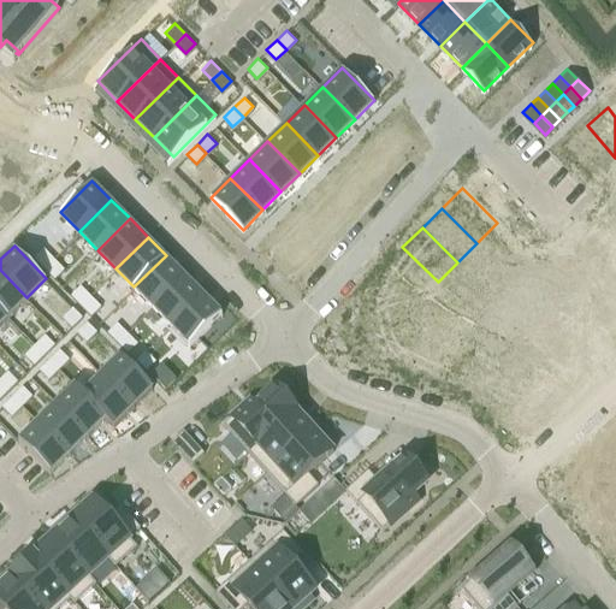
[(43,247),(34,255),(45,266),(54,256),(43,247)]
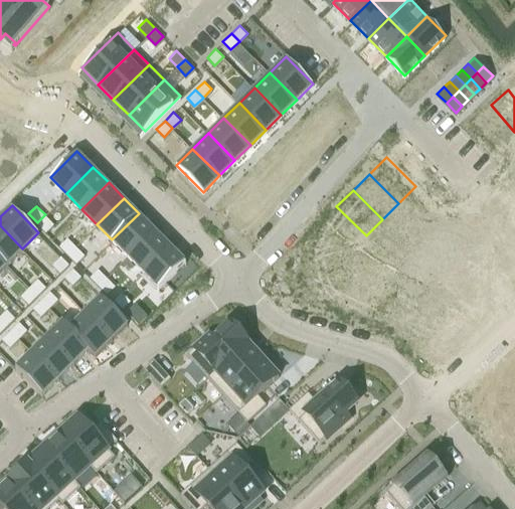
[(336,206),(320,222),(349,251),(366,235),(336,206)]
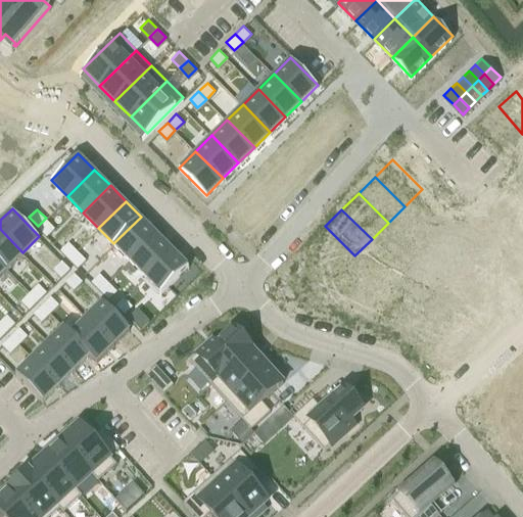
[(429,215),(421,223),(426,229),(435,220),(429,215)]
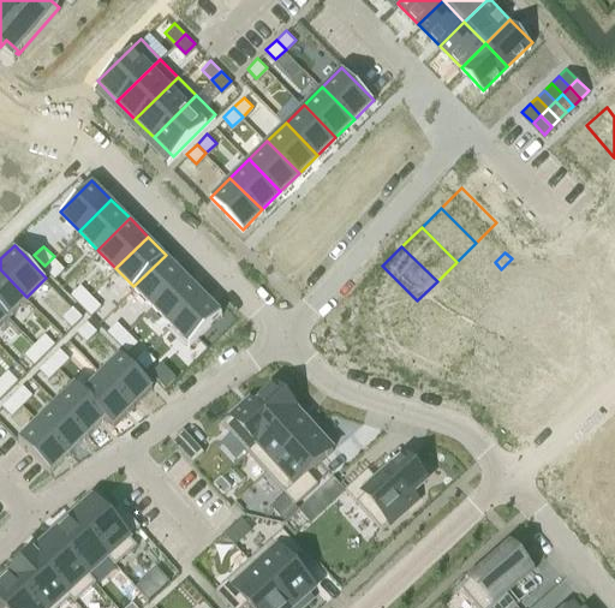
[(166,255),(133,286),(151,305),(184,273),(166,255)]
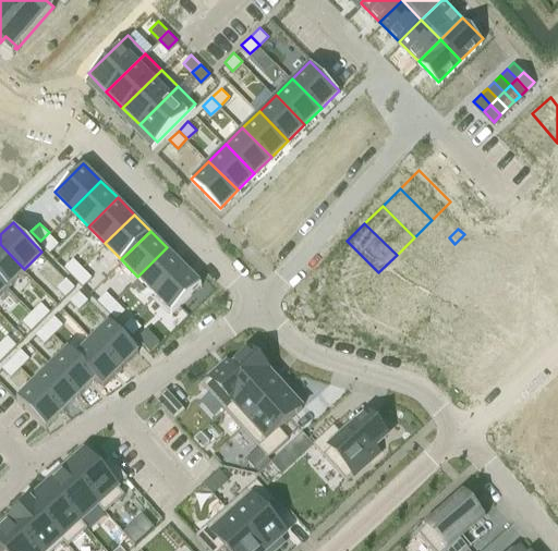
[(49,232),(40,241),(49,249),(58,242),(49,232)]
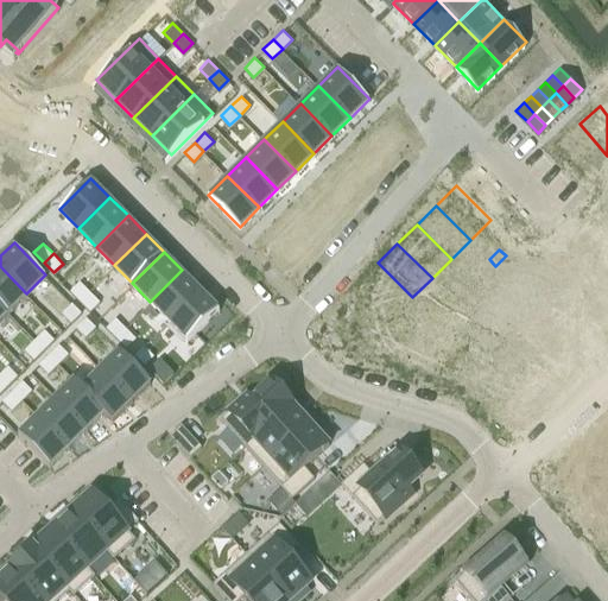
[(489,259),(479,270),(486,276),(495,266),(489,259)]
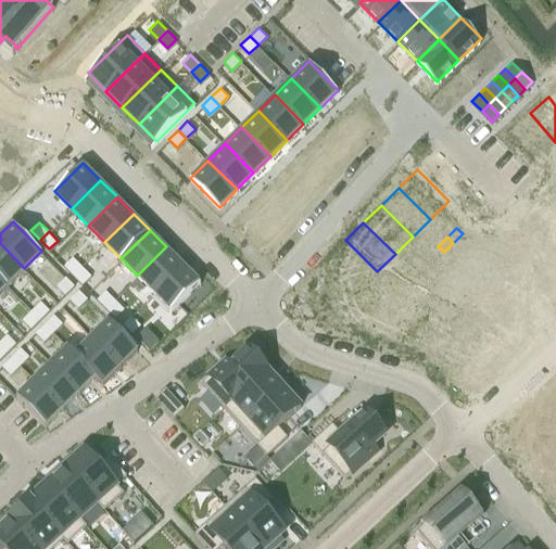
[(345,240),(328,257),(359,289),(377,271),(345,240)]
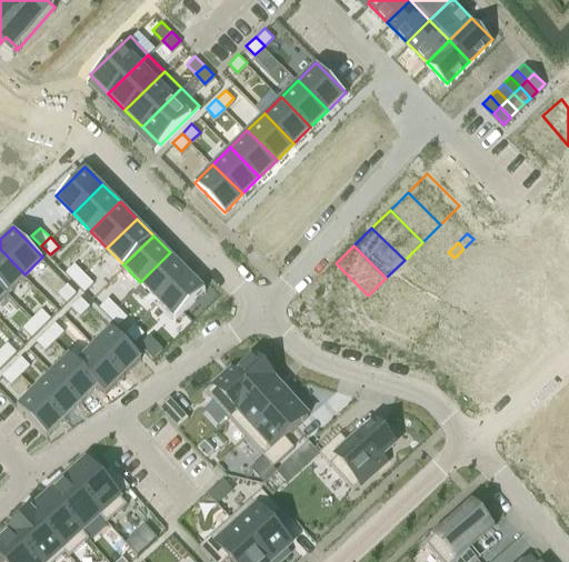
[(0,249),(0,283),(8,291),(25,274),(0,249)]
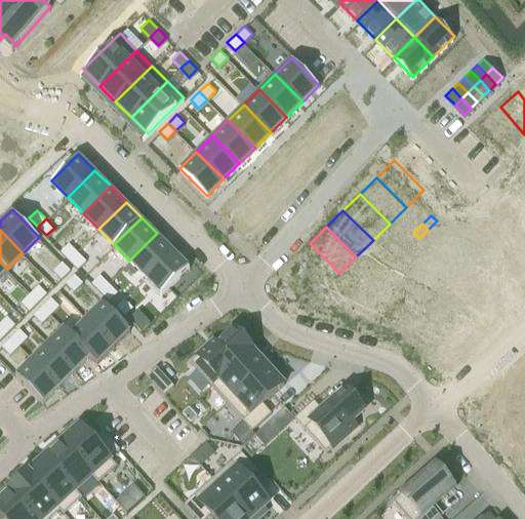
[(157,233),(129,261),(146,276),(172,249),(157,233)]
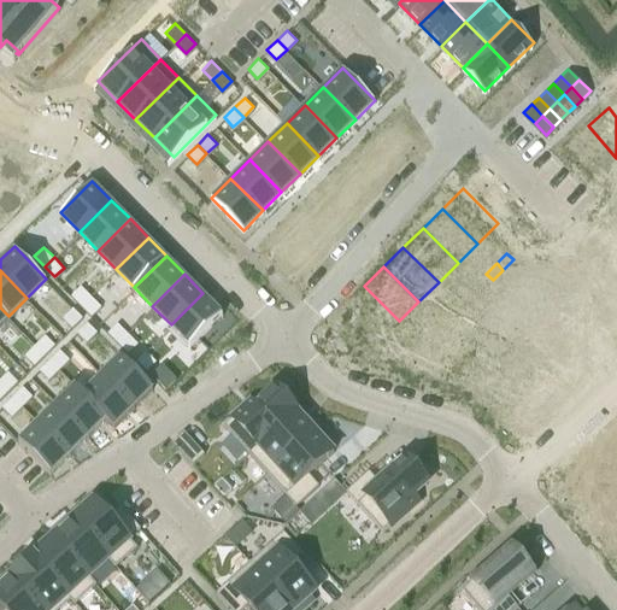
[(81,283),(71,293),(81,304),(90,294),(81,283)]
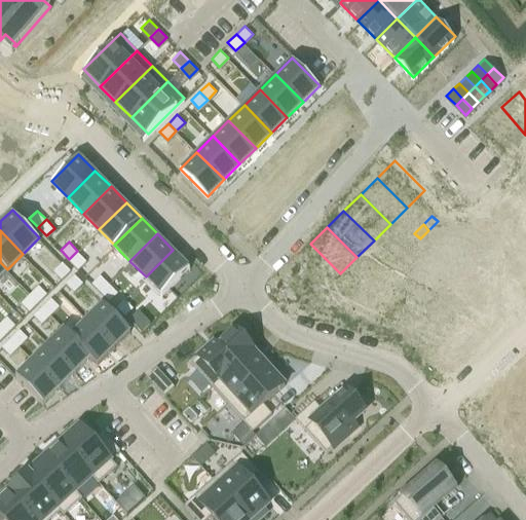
[(310,244),(293,260),(323,291),(340,273),(310,244)]
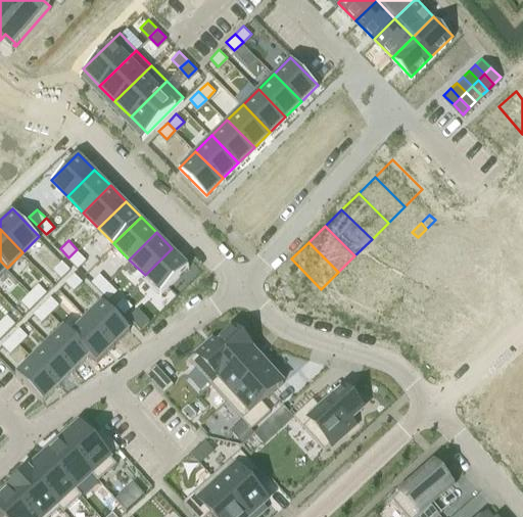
[(396,247),(387,255),(393,262),(401,253),(396,247)]
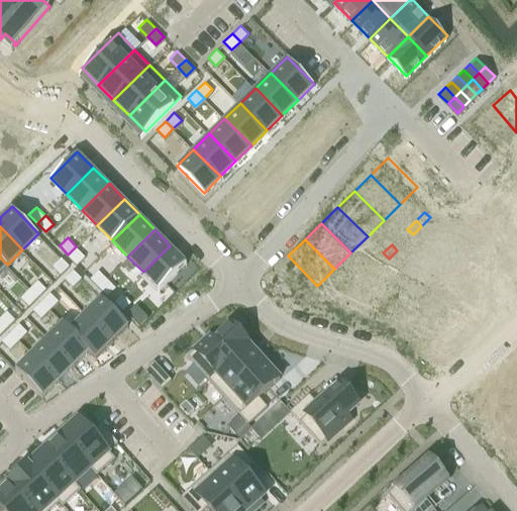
[(170,245),(143,272),(160,288),(186,262),(170,245)]
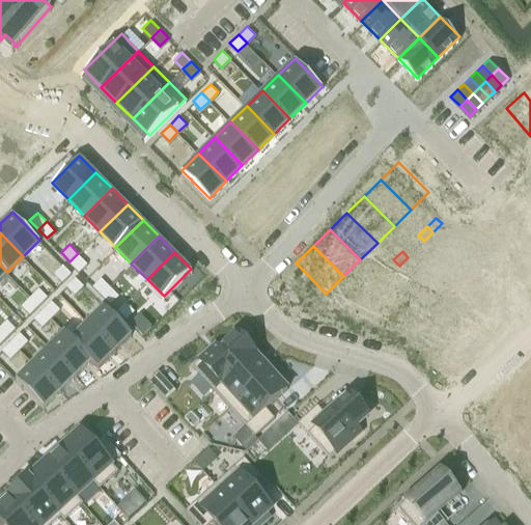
[(78,253),(70,261),(74,266),(79,270),(86,261),(78,253)]
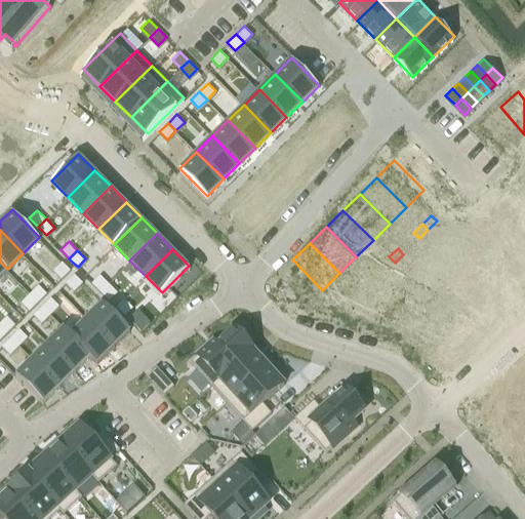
[(389,256),(380,266),(386,271),(395,263),(389,256)]
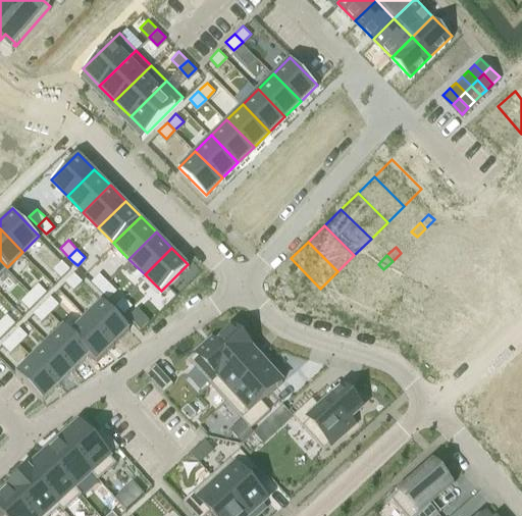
[(61,258),(53,267),(61,274),(69,266),(61,258)]
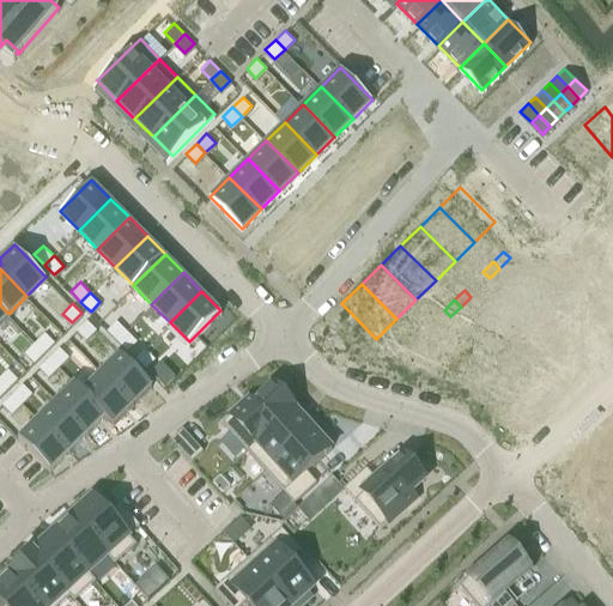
[(86,319),(77,328),(86,338),(96,327),(86,319)]
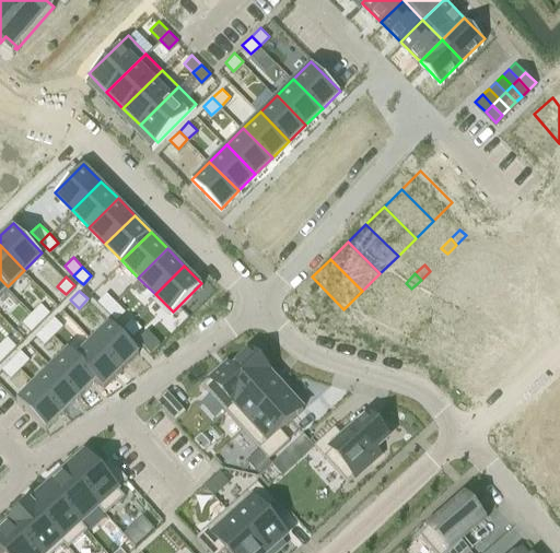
[(106,291),(97,299),(107,308),(116,301),(106,291)]
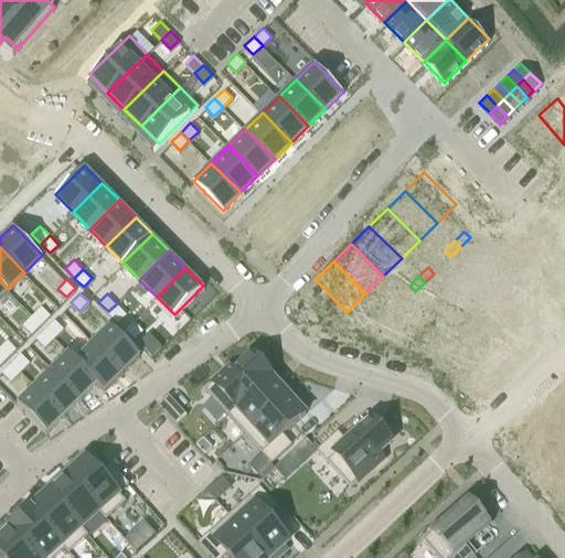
[(117,303),(108,311),(117,321),(126,312),(117,303)]
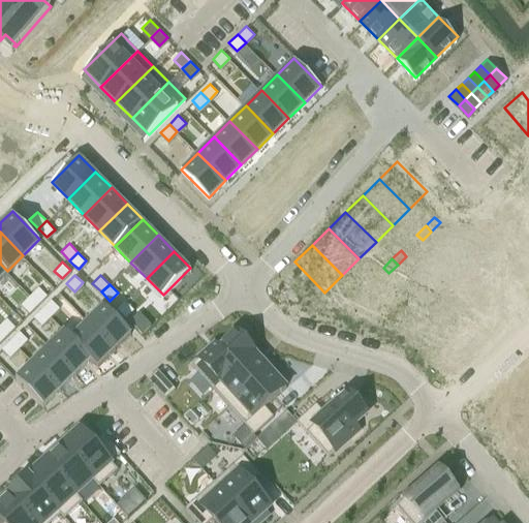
[(38,285),(30,294),(38,302),(47,294),(38,285)]
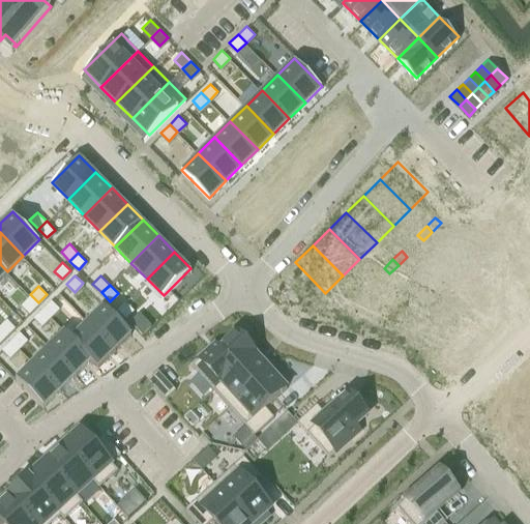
[(373,289),(363,297),(370,303),(378,294),(373,289)]
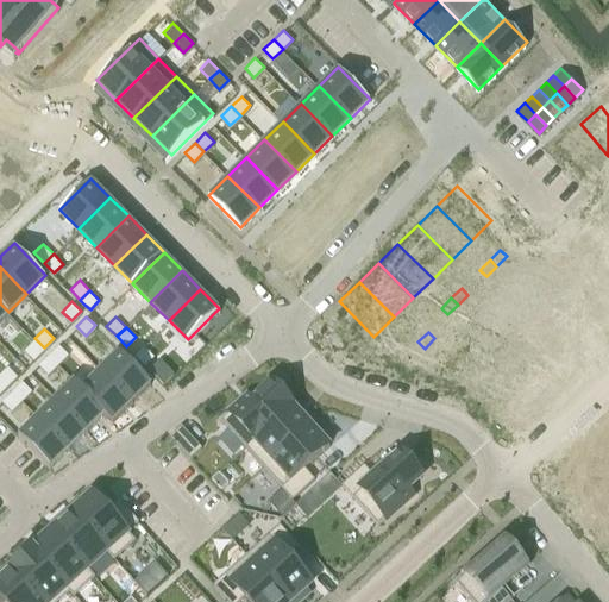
[(35,338),(24,349),(33,358),(44,347),(35,338)]
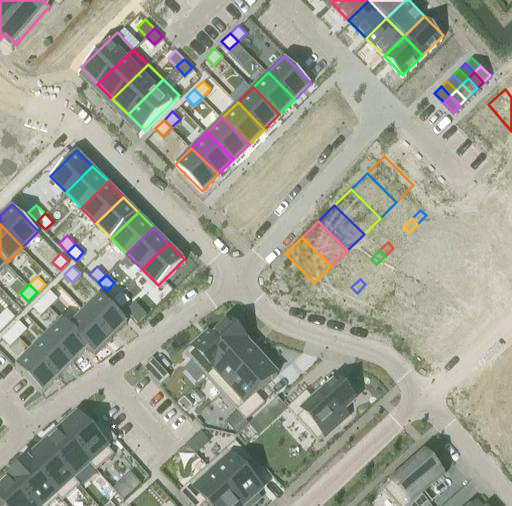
[(351,287),(343,295),(348,301),(357,293),(351,287)]
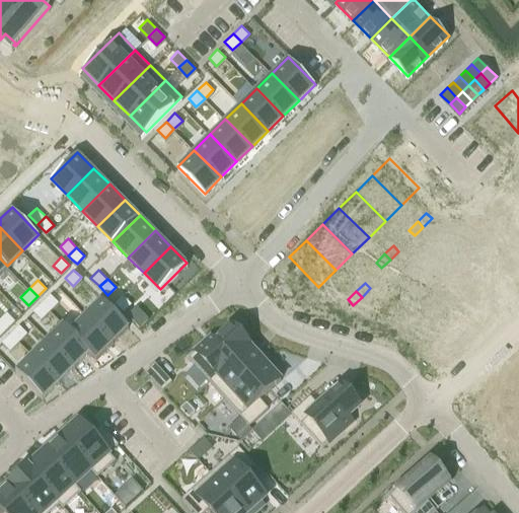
[(50,292),(42,301),(50,309),(58,300),(50,292)]
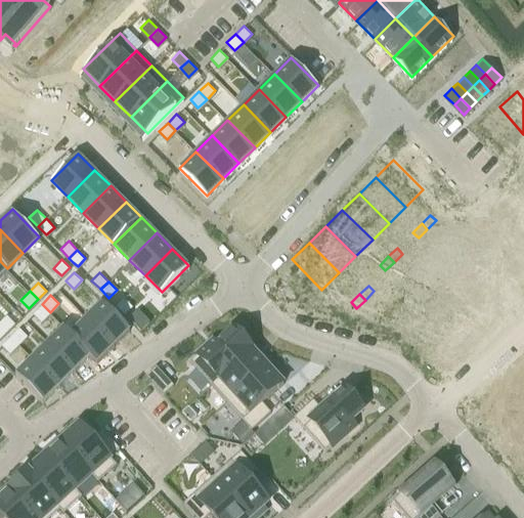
[(124,297),(116,305),(124,313),(132,305),(124,297)]
